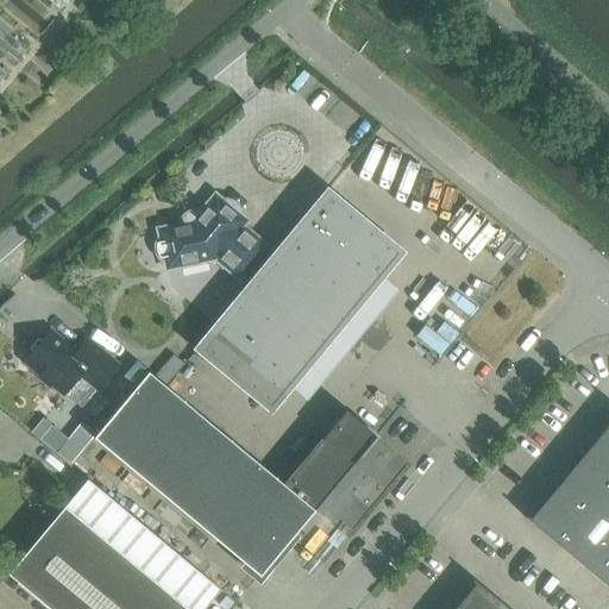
[(0,27),(0,46),(17,62),(26,50),(0,27)]
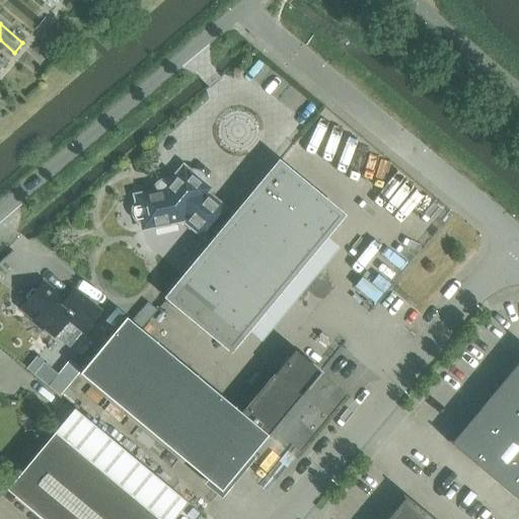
[(135,197),(137,203),(135,208),(135,213),(137,218),(141,221),(142,228),(182,220),(207,240),(208,238),(214,242),(168,297),(230,348),(244,329),(261,341),(338,246),(323,235),(340,215),(278,164),(233,218),(228,214),(229,212),(206,192),(208,189),(183,167),(170,182),(165,181),(160,183),(156,187),(155,192),(135,197)]
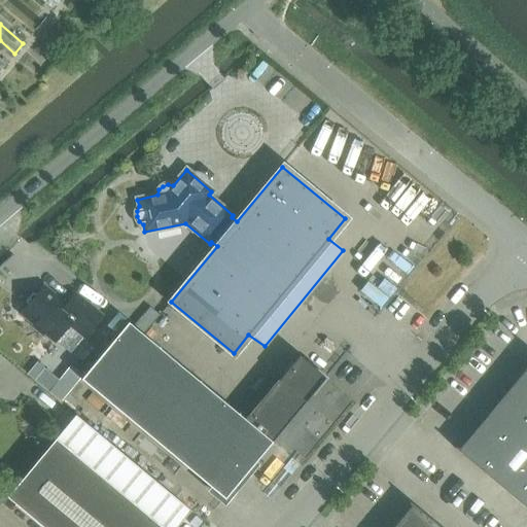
[(28,305),(22,313),(33,323),(33,327),(41,335),(45,332),(55,341),(56,341),(70,353),(84,337),(101,316),(89,306),(85,308),(72,296),(65,306),(43,287),(37,294),(32,293),(26,301),(28,305)]
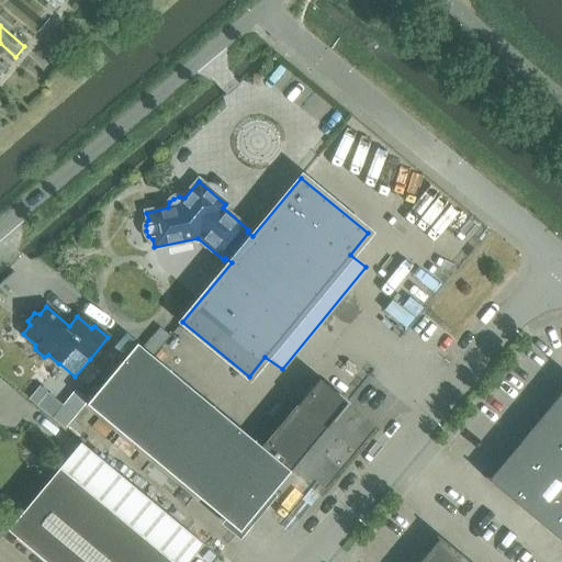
[(150,337),(143,347),(153,355),(161,345),(150,337)]
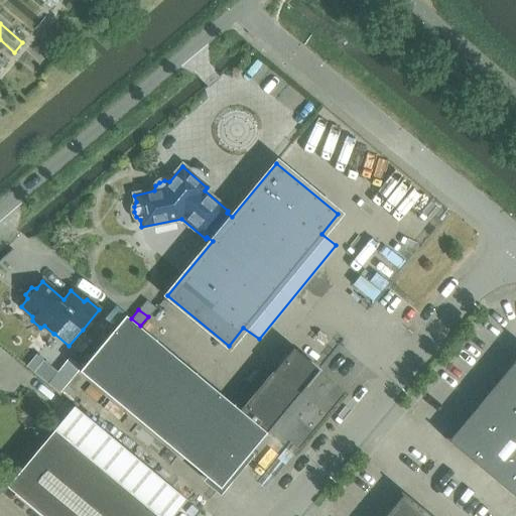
[(205,382),(140,328),(125,315),(79,371),(220,488),(266,432),(240,410),(205,382)]
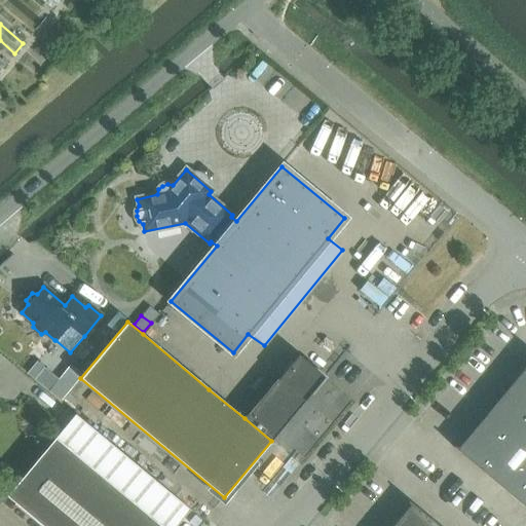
[(300,350),(245,418),(271,441),(327,373),(300,350)]
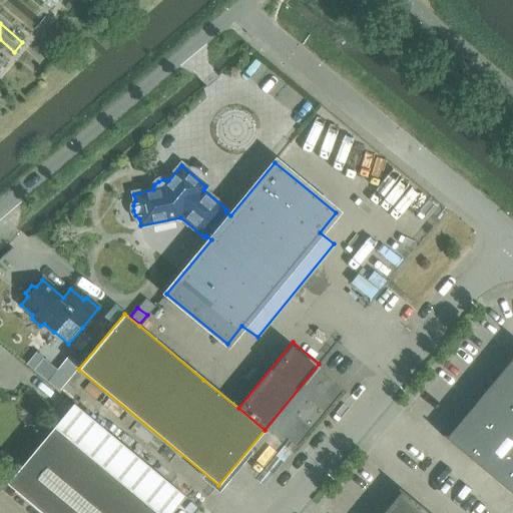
[(512,356),(488,386),(446,437),(444,435),(442,435),(442,437),(512,495),(512,356)]
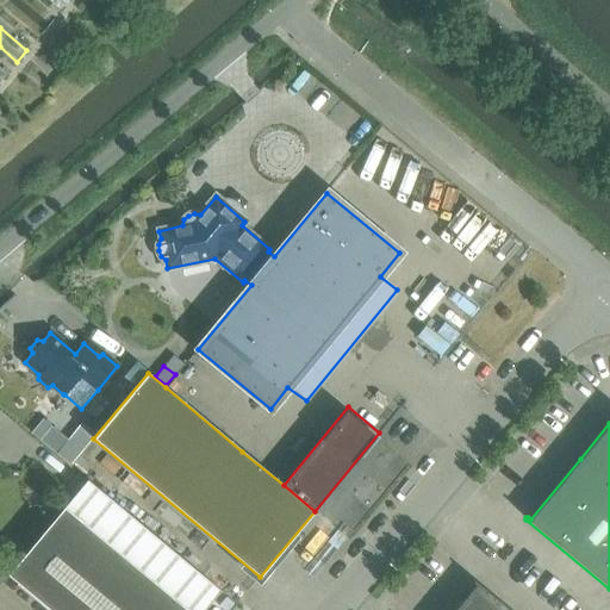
[(67,441),(56,453),(69,465),(81,452),(67,441)]
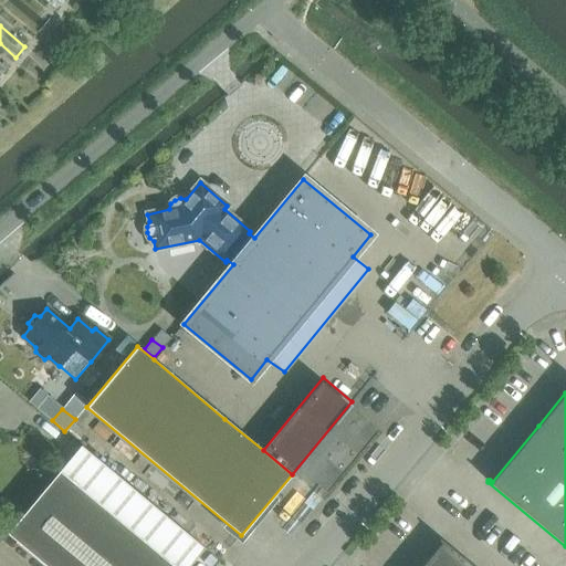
[(174,565),(59,470),(58,471),(59,472),(7,533),(46,565),(174,565)]
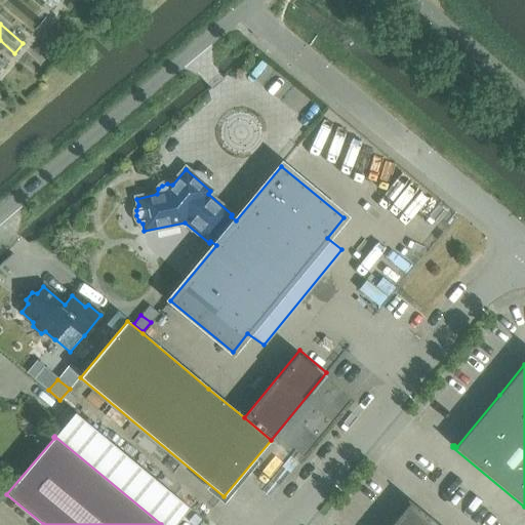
[(438,524),(408,500),(407,500),(407,501),(409,503),(391,524),(438,524)]
